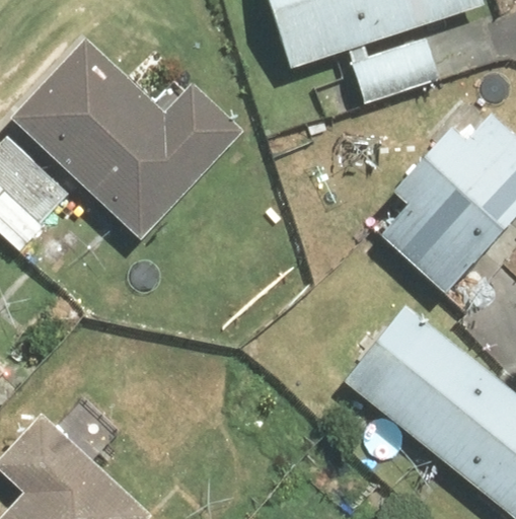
[(273,0),(294,66),(485,6),(483,0),(273,0)]
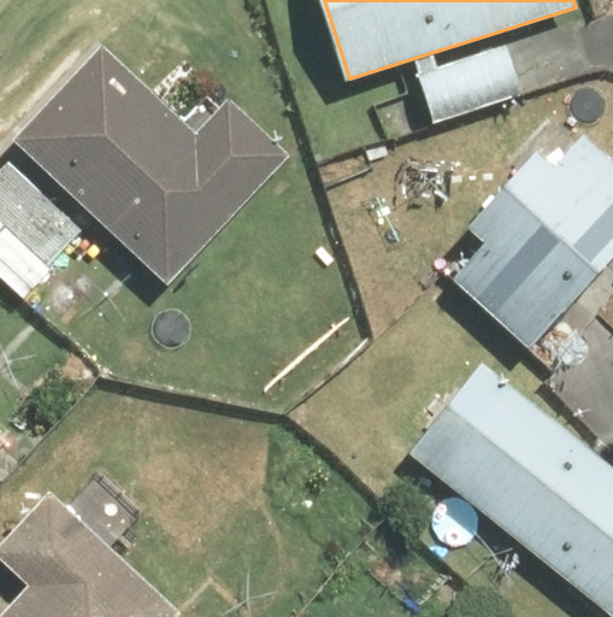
[(107,42),(16,136),(170,285),(294,156),(233,97),(199,130),(107,42)]
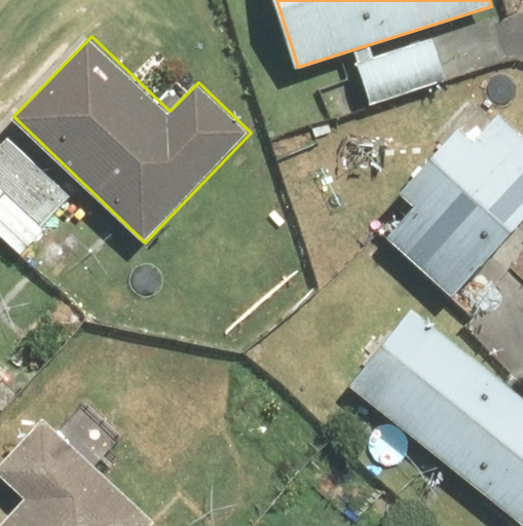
[(451,297),(522,215),(522,136),(495,112),(475,135),(459,121),(401,188),(416,201),(384,238),(451,297)]
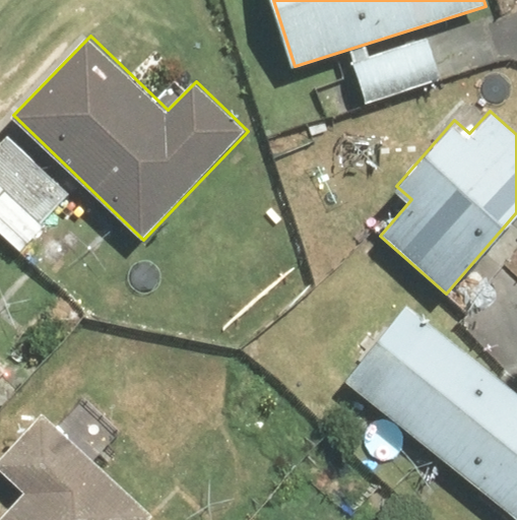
[(516,394),(403,305),(343,381),(516,518),(516,394)]
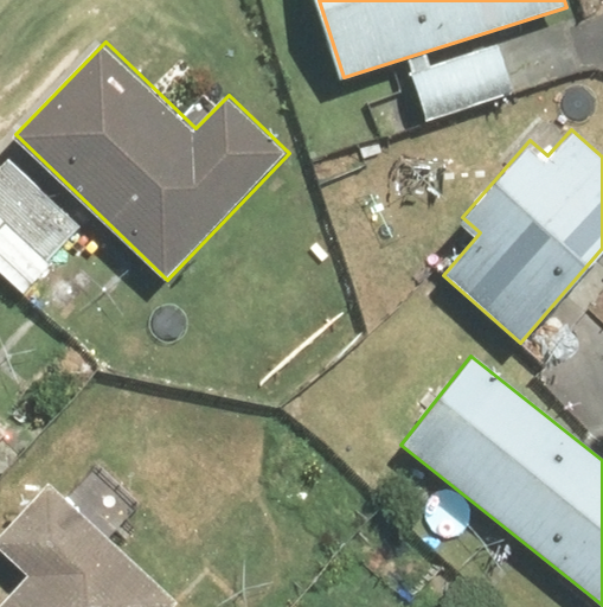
[(0,606),(172,606),(175,602),(47,486),(0,538),(0,543),(30,570),(0,602),(0,606)]
